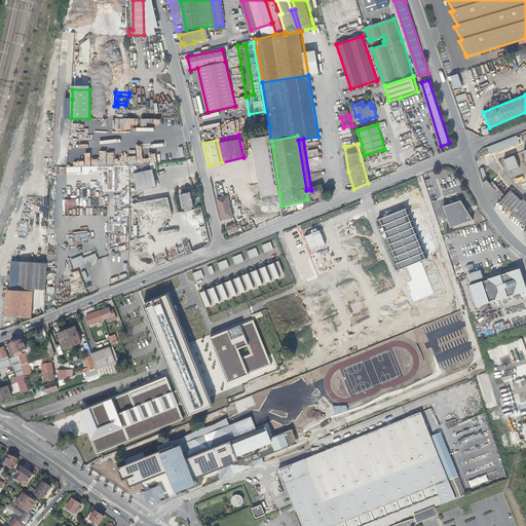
[(261,196),(279,193),(272,146),(253,149),(259,185),(263,184),(265,192),(260,193),(261,196)]
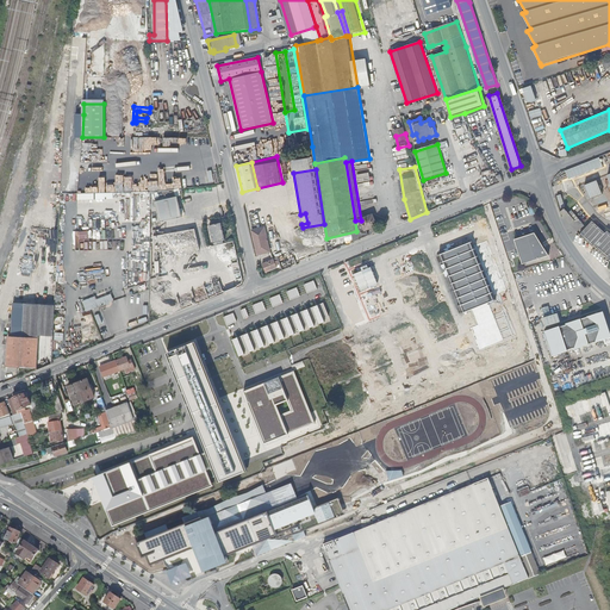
[(597,180),(584,185),(590,199),(602,194),(597,180)]
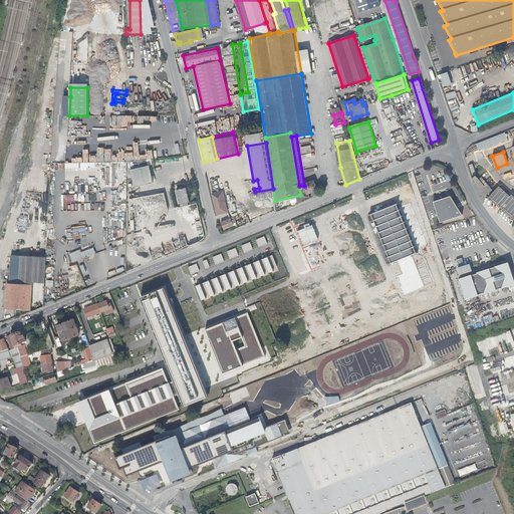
[(127,161),(127,175),(134,174),(137,186),(155,182),(150,161),(127,161)]
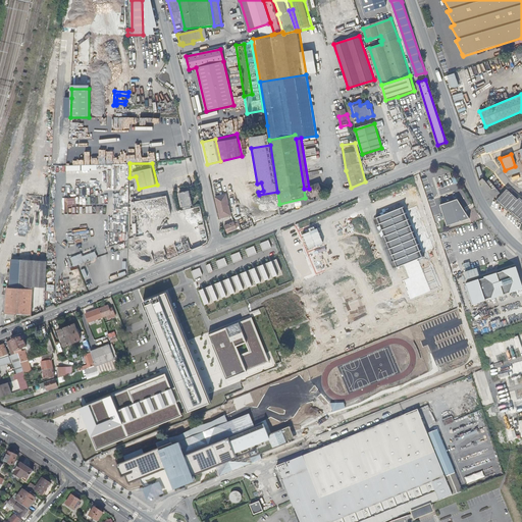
[(487,191),(493,198),(500,193),(488,179),(487,181),(483,178),(480,181),(480,183),(487,191)]
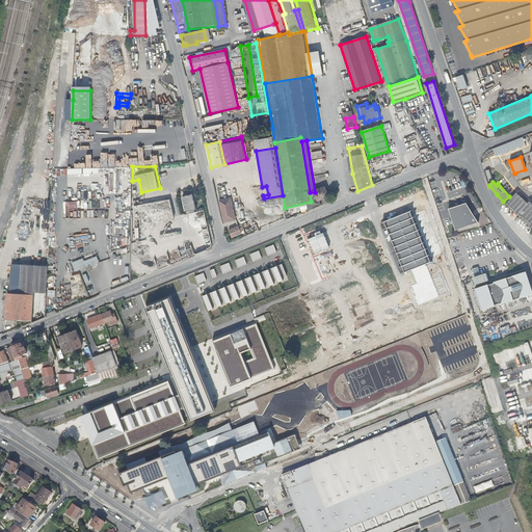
[(317,191),(315,192),(310,192),(311,202),(312,209),(321,206),(320,200),(329,196),(325,188),(317,191)]
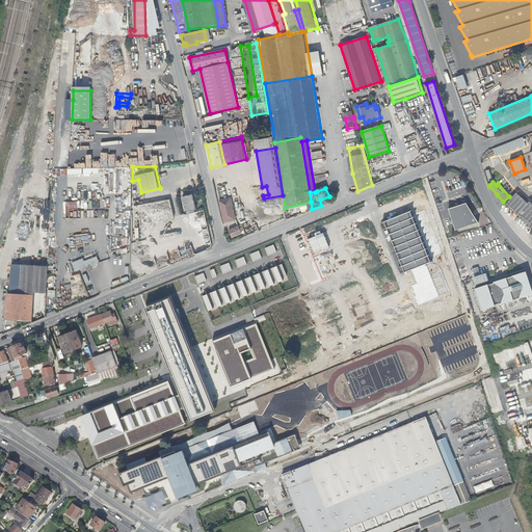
[(515,210),(519,213),(522,215),(521,216),(526,221),(531,225),(531,205),(531,204),(529,202),(527,204),(515,192),(505,204),(513,212),(515,210)]
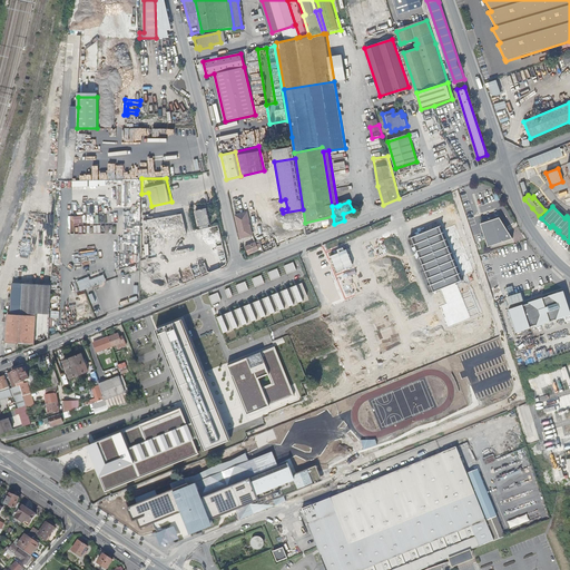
[(208,212),(207,208),(196,210),(200,226),(210,223),(208,212)]
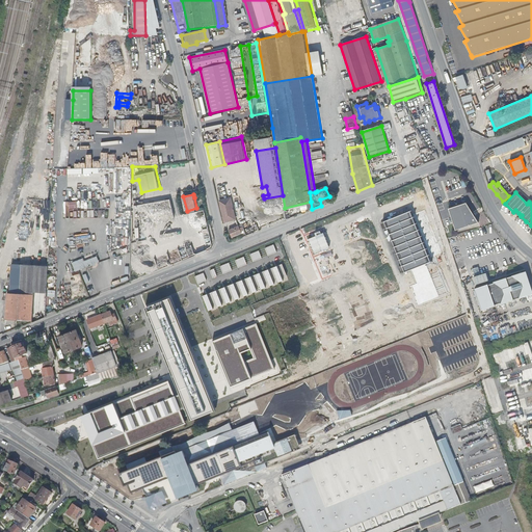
[(231,198),(220,201),(224,221),(236,219),(231,198)]
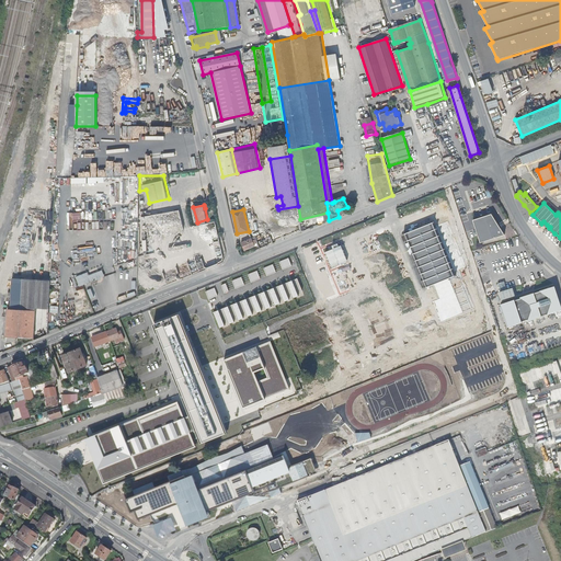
[(504,235),(492,214),(472,220),(478,235),(480,242),(504,235)]
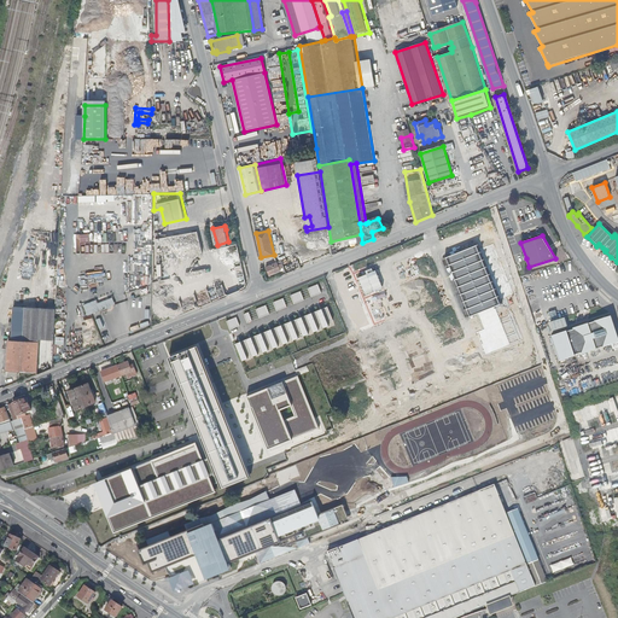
[(476,246),(447,257),(471,318),(479,314),(500,305),(499,301),(506,297),(512,295),(493,245),(478,251),(476,246)]
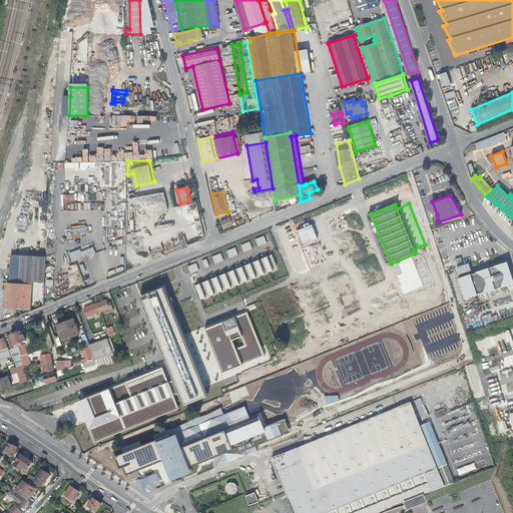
[(236,227),(243,224),(239,213),(232,216),(233,218),(230,220),(229,218),(219,221),(222,228),(232,225),(231,223),(234,221),(236,227)]
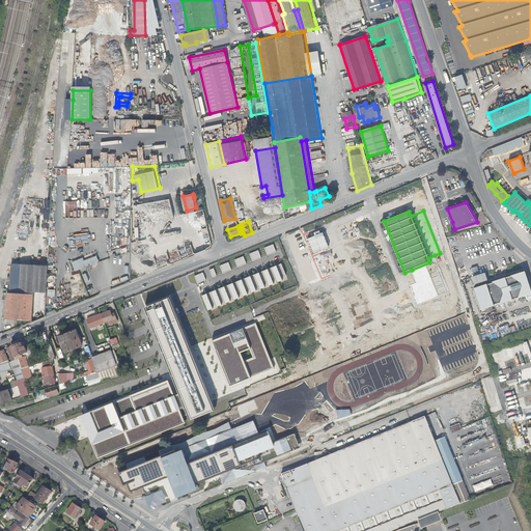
[(275,244),(267,247),(270,255),(277,252),(275,244)]
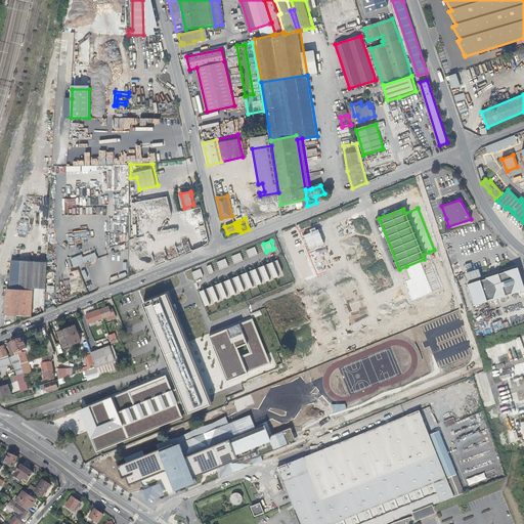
[(256,247),(248,250),(251,258),(259,255),(256,247)]
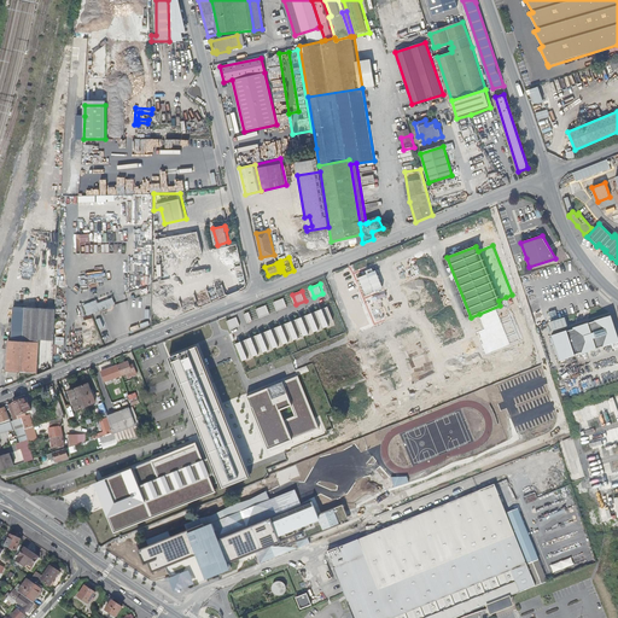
[(98,299),(83,304),(88,315),(116,304),(114,297),(99,302),(98,299)]
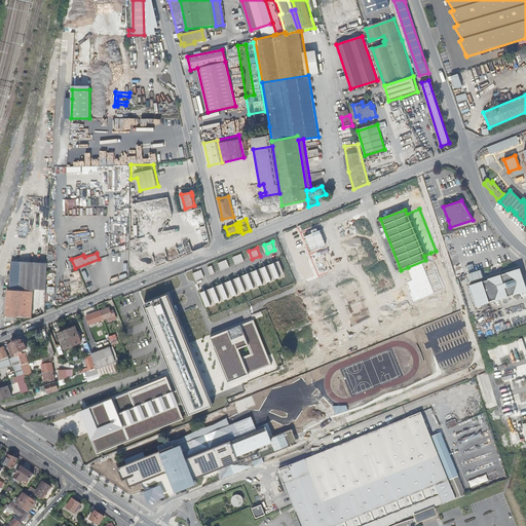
[(425,260),(408,267),(413,279),(406,283),(413,302),(446,289),(430,253),(424,256),(425,260)]
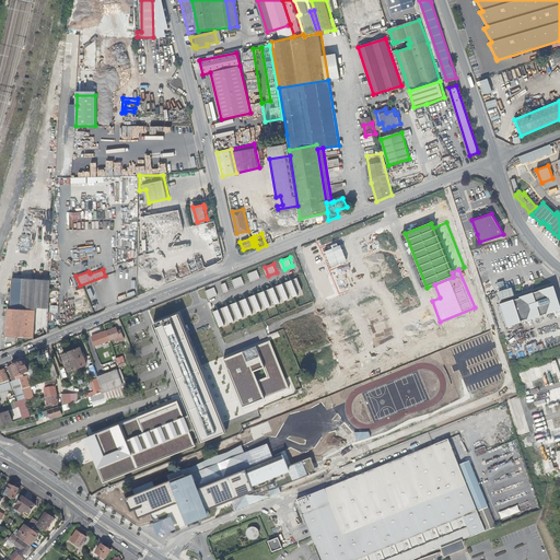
[(258,270),(249,273),(253,282),(260,279),(258,270)]
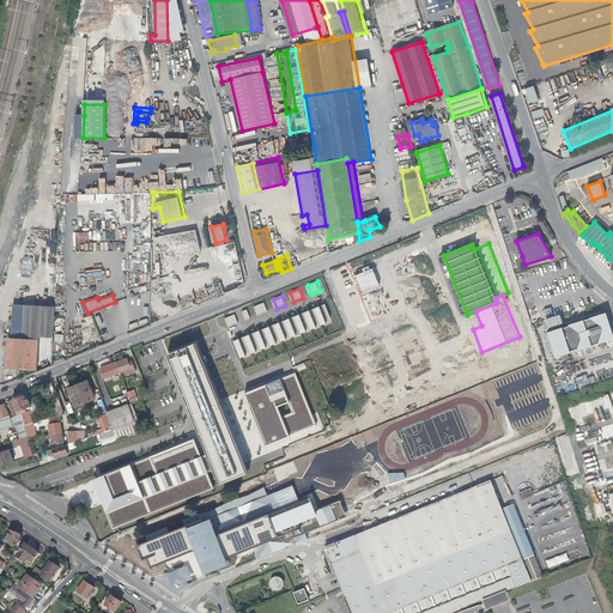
[(265,302),(255,305),(259,315),(268,311),(265,302)]
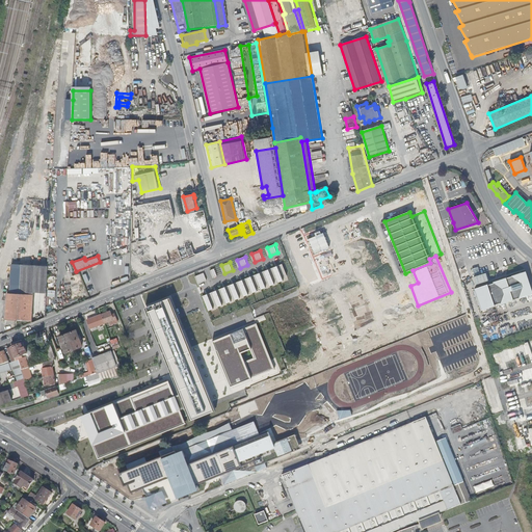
[(45,317),(48,265),(16,263),(14,285),(18,285),(18,293),(7,292),(5,322),(15,323),(15,319),(32,320),(31,322),(45,317)]
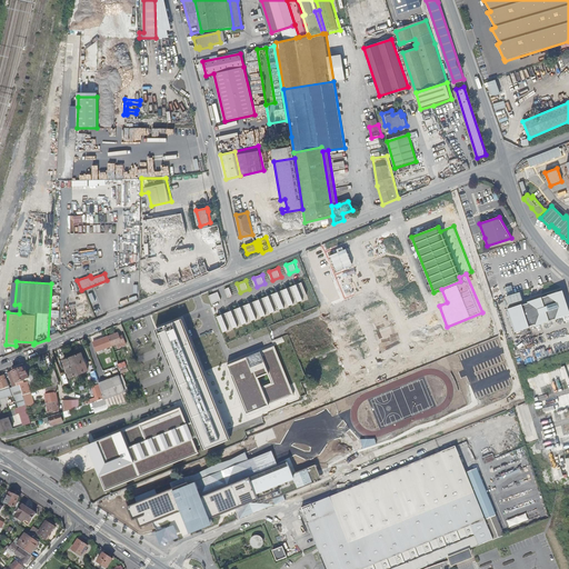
[(303,281),(218,316),(225,332),(310,298),(303,281)]
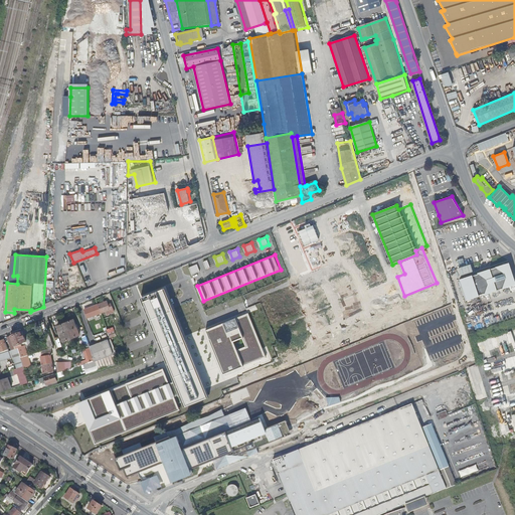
[(459,278),(466,299),(514,284),(507,263),(459,278)]
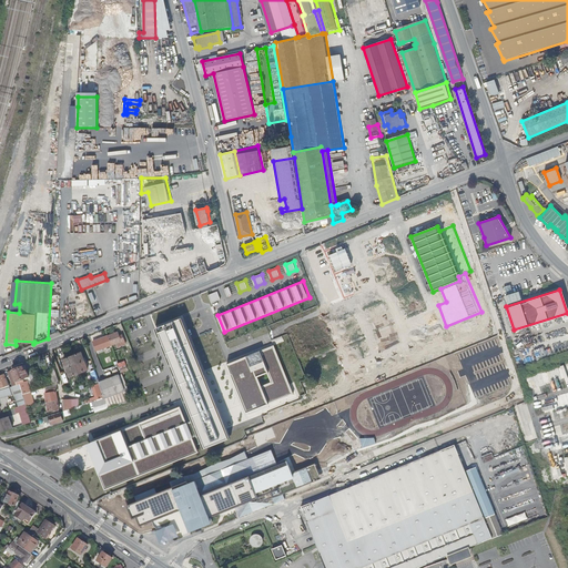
[(217,291),(210,294),(213,303),(221,300),(217,291)]
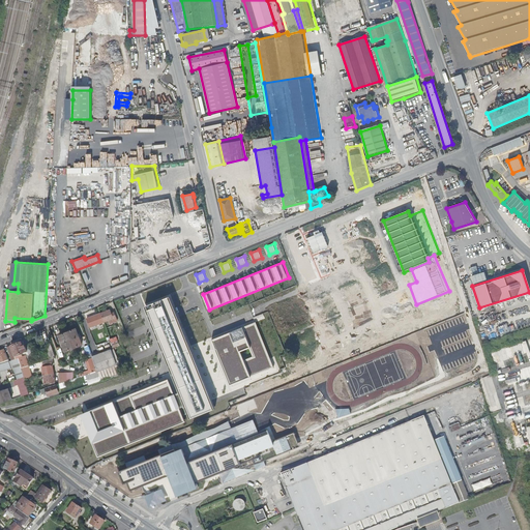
[(211,410),(208,401),(206,396),(170,308),(165,296),(144,304),(153,328),(179,391),(188,414),(190,418),(211,410)]
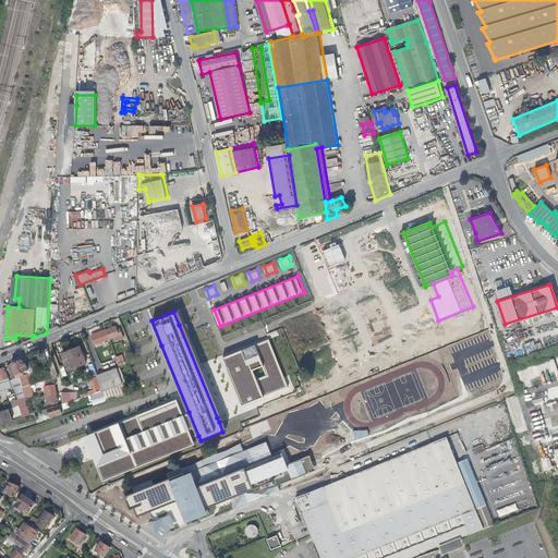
[(106,330),(109,340),(122,335),(120,329),(118,330),(116,327),(106,330)]
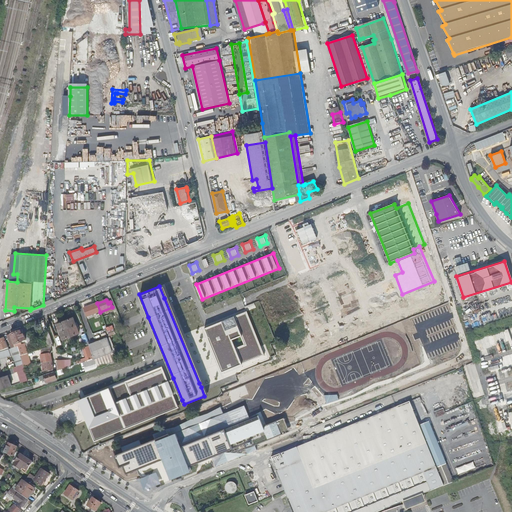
[(86,317),(100,312),(97,303),(83,308),(86,317)]
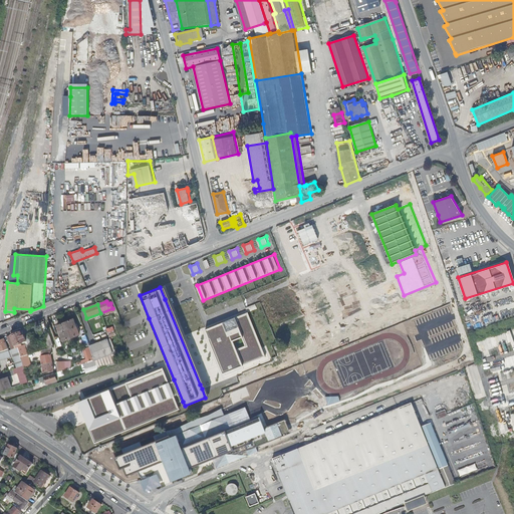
[(240,366),(245,364),(264,356),(247,313),(205,330),(222,373),(240,366)]
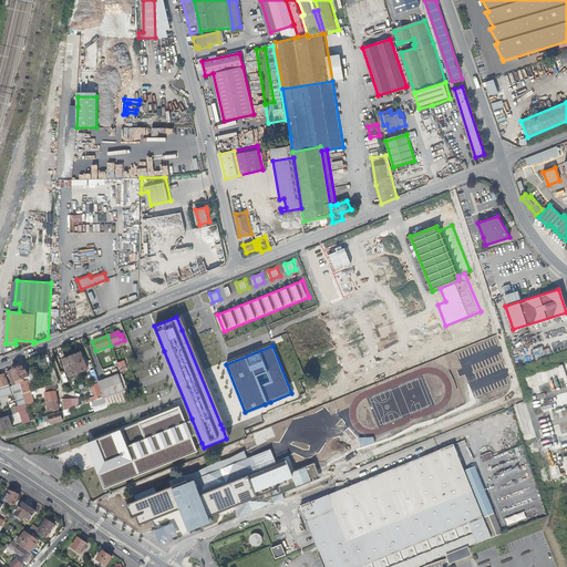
[(81,353),(62,360),(70,377),(88,370),(81,353)]
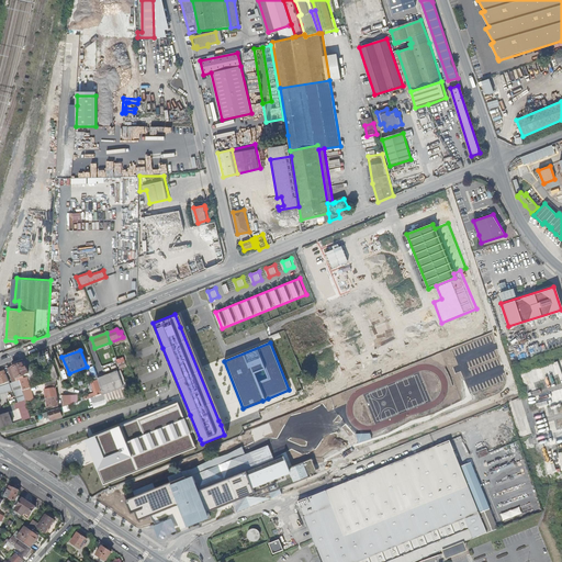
[(120,368),(127,367),(124,357),(117,359),(120,368)]
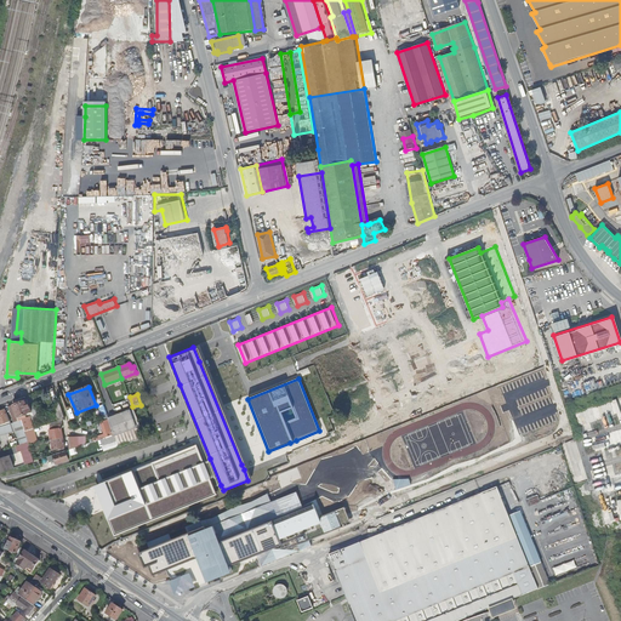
[(7,406),(12,419),(30,411),(28,404),(26,404),(23,400),(7,406)]
